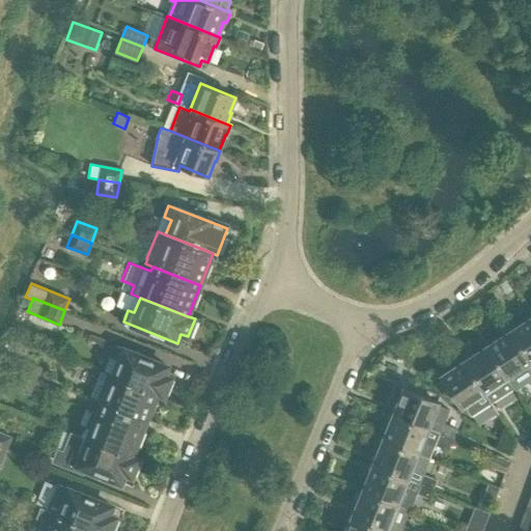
[(530,318),(509,333),(530,365),(530,318)]
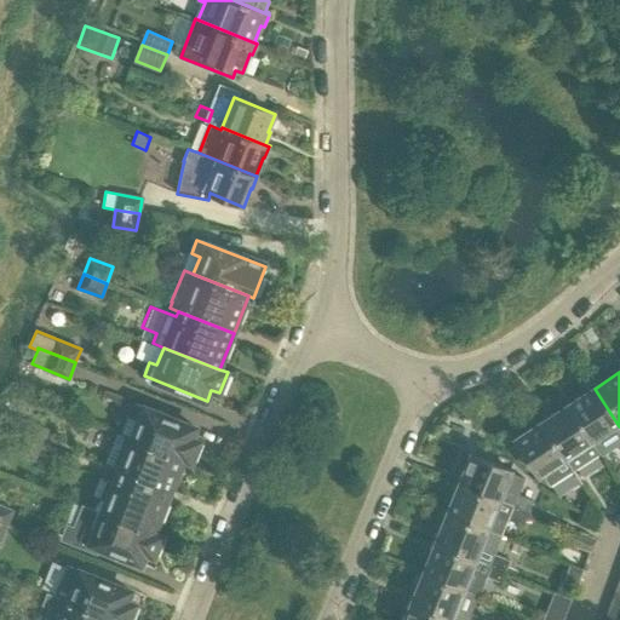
[(608,432),(615,446),(618,443),(619,447),(619,426),(595,389),(568,406),(592,443),(608,432)]
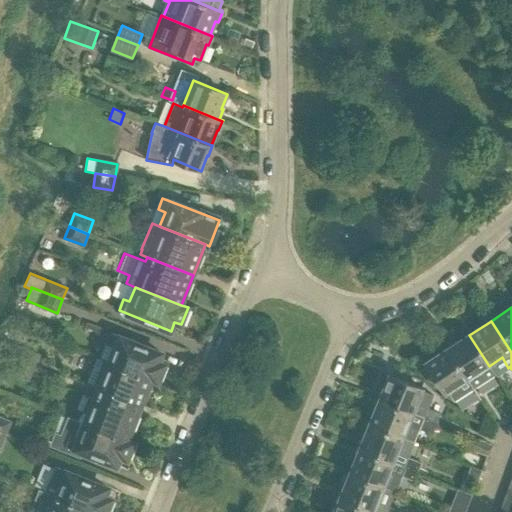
[(110,332),(109,335),(104,333),(101,341),(115,347),(109,362),(152,379),(159,381),(166,364),(159,361),(162,354),(110,332)]
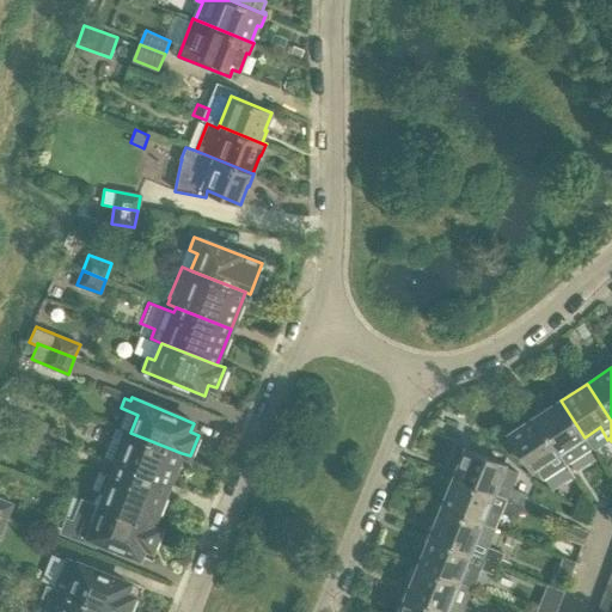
[(592,450),(585,438),(561,401),(534,417),(565,466),(592,450)]
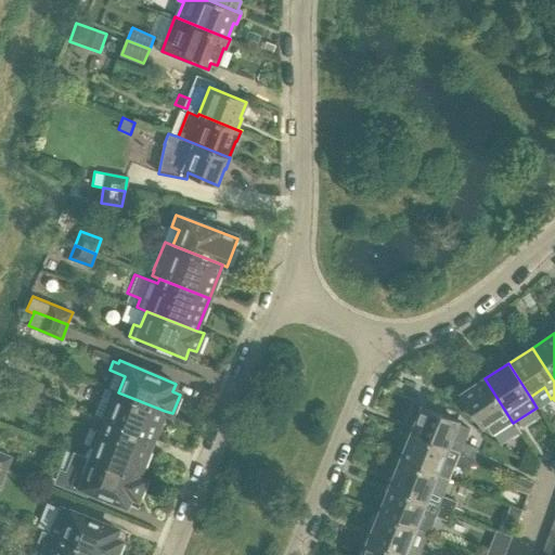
[(42,384),(21,375),(16,389),(37,397),(42,384)]
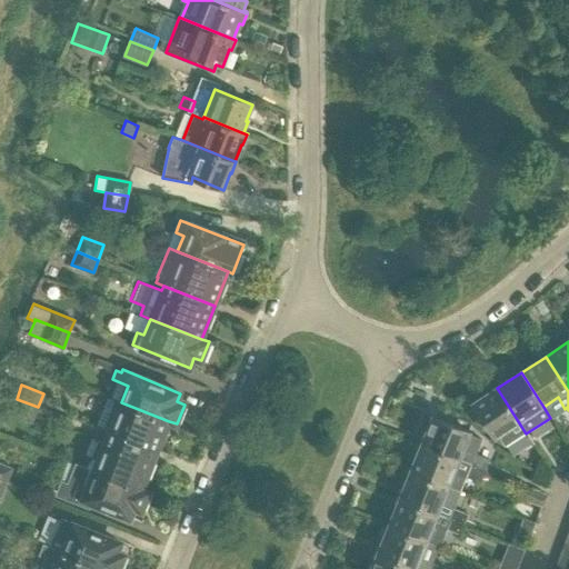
[(472,403),(495,438),(497,436),(505,448),(527,433),(526,433),(497,388),(472,403)]
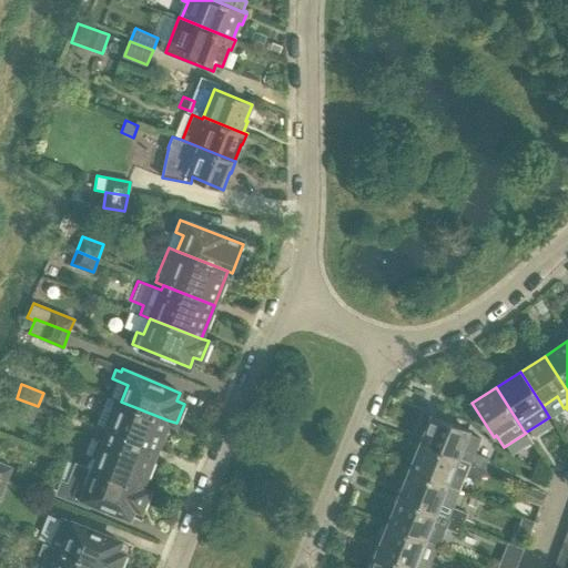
[(111,409),(118,413),(108,435),(154,454),(169,421),(121,402),(115,398),(111,409)]
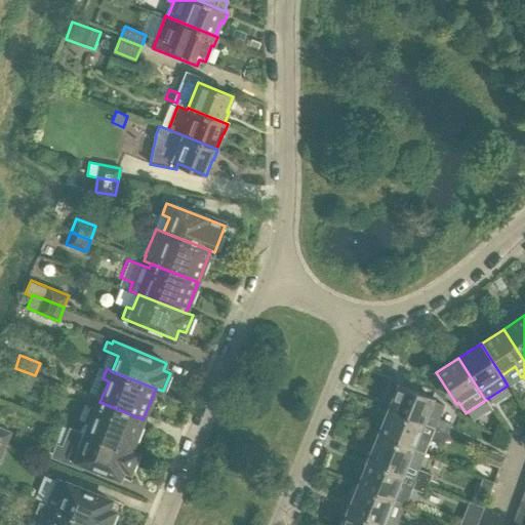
[(391,402),(393,402),(389,411),(447,435),(452,425),(439,418),(440,416),(431,413),(435,402),(432,401),(433,398),(398,384),(391,402)]
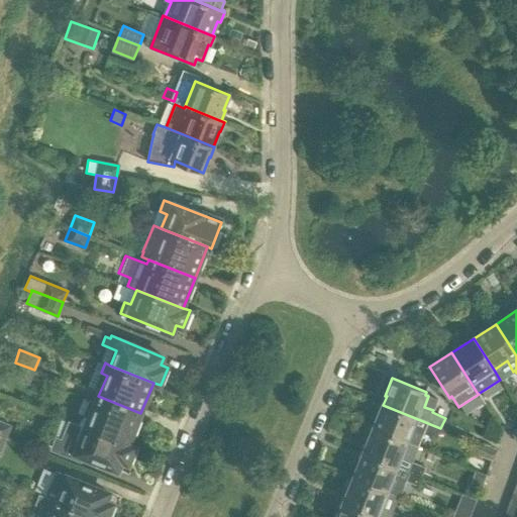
[(84,416),(81,424),(86,426),(128,444),(140,413),(98,396),(96,402),(84,398),(78,413),(84,416)]
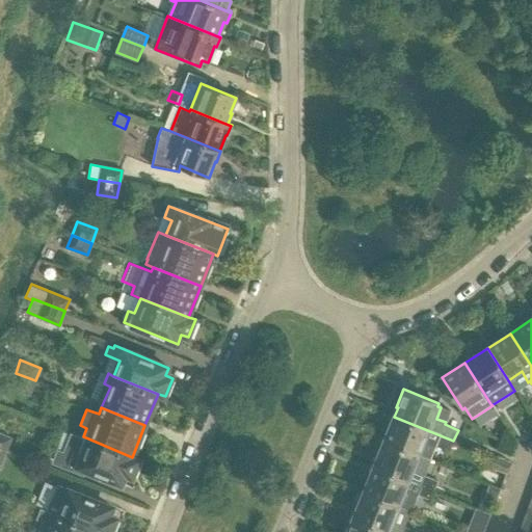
[(391,424),(390,423),(382,442),(430,460),(436,444),(450,449),(453,441),(394,417),(391,424)]
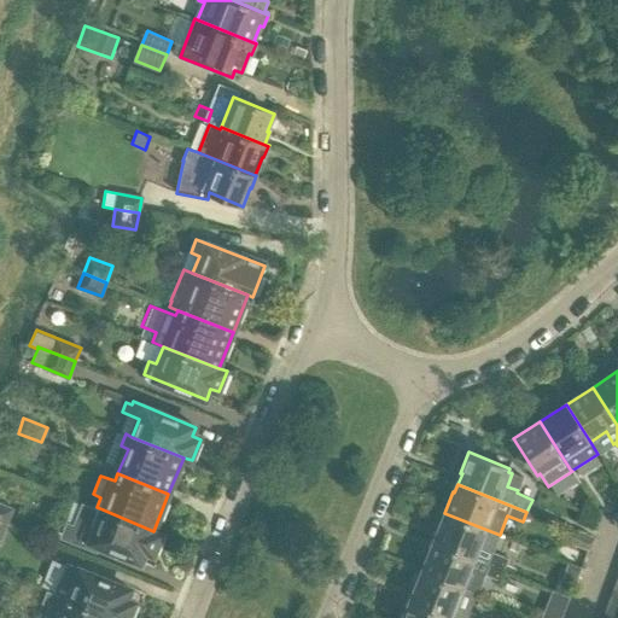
[(12,508),(0,502),(0,519),(7,523),(12,508)]
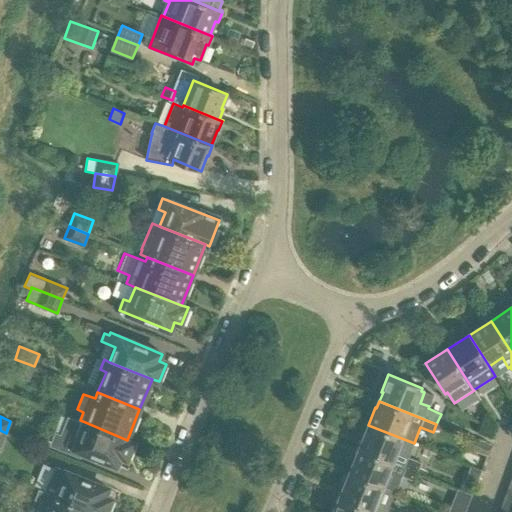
[(127,440),(85,422),(80,420),(80,421),(74,419),(73,420),(67,417),(60,434),(55,432),(49,446),(80,458),(83,452),(117,465),(121,456),(128,459),(135,443),(127,440)]
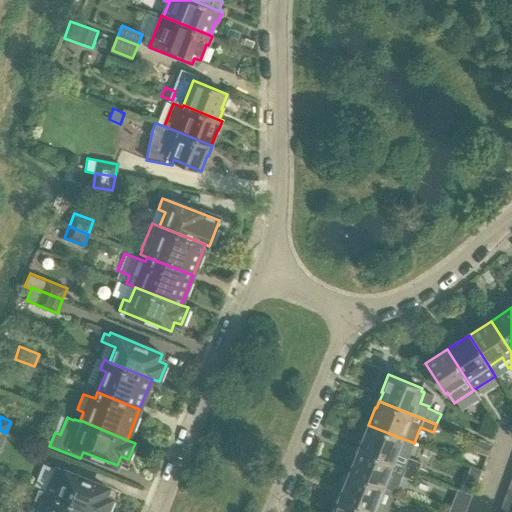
[(362,440),(363,441),(360,449),(416,472),(420,463),(408,458),(414,443),(368,425),(362,440)]
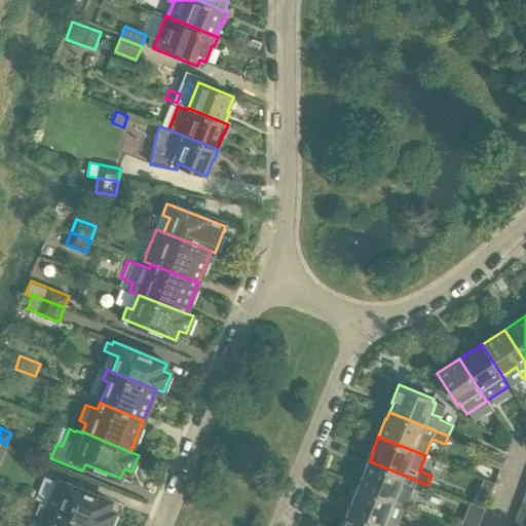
[(499,468),(503,458),(504,453),(484,445),(478,461),(499,468)]
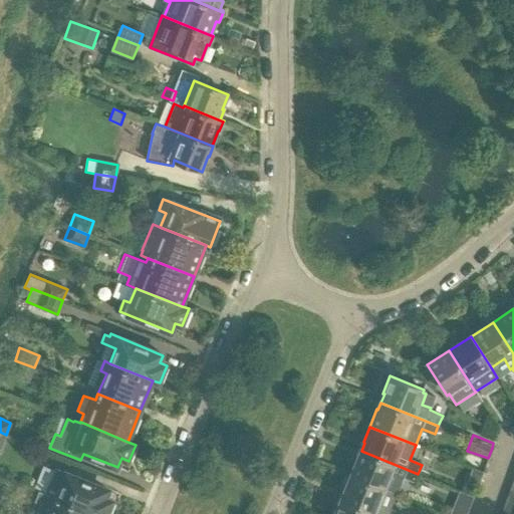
[(358,459),(356,458),(349,475),(397,494),(403,478),(415,483),(418,474),(361,451),(358,459)]
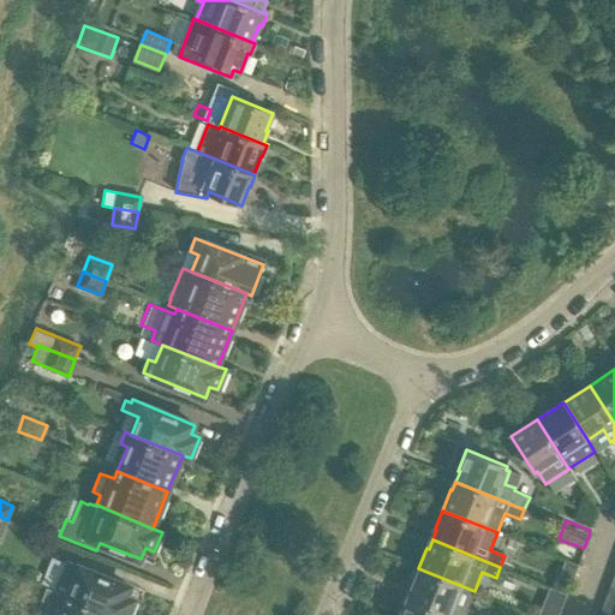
[(81,566),(69,596),(117,614),(129,614),(136,598),(126,595),(130,585),(81,566)]
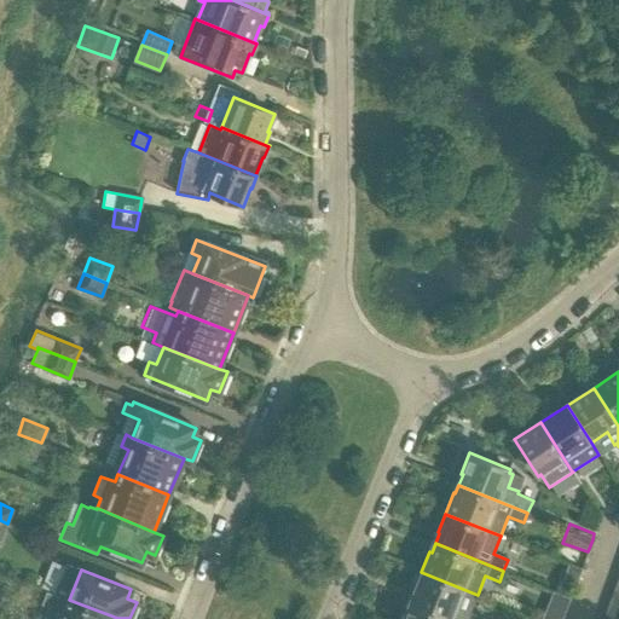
[(414,591),(416,593),(411,603),(450,618),(484,618),(485,618),(470,613),(478,595),(421,572),(414,591)]
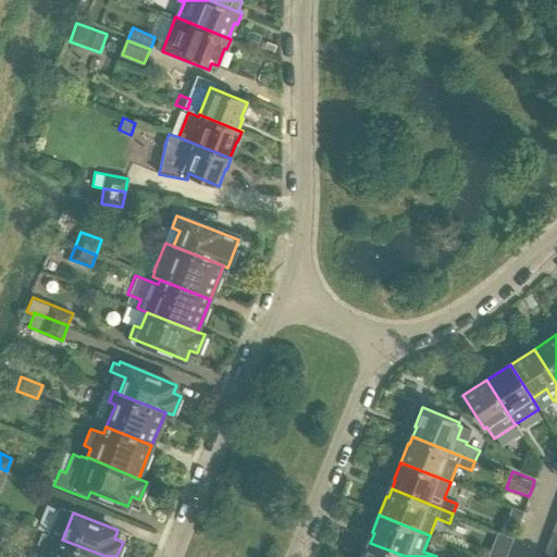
[(493,531),(484,555),(490,556),(505,556),(512,539),(493,531)]
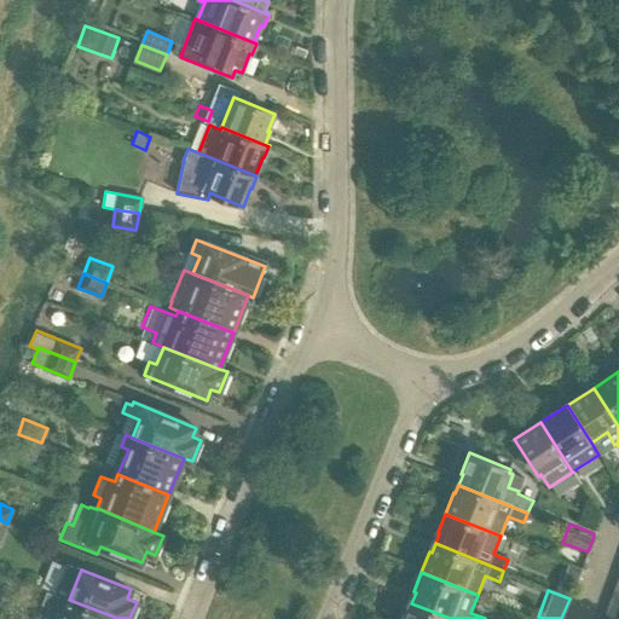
[(63,612),(59,618),(117,618),(69,600),(62,597),(57,609),(63,612)]
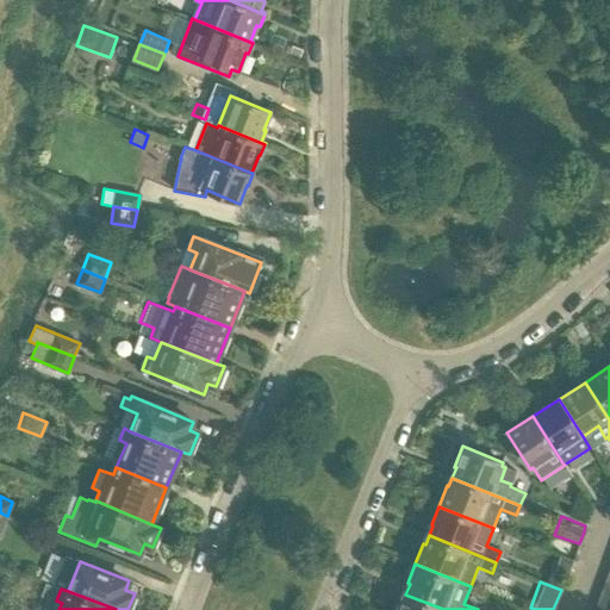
[(396,609),(443,609),(405,595),(402,604),(399,603),(396,609)]
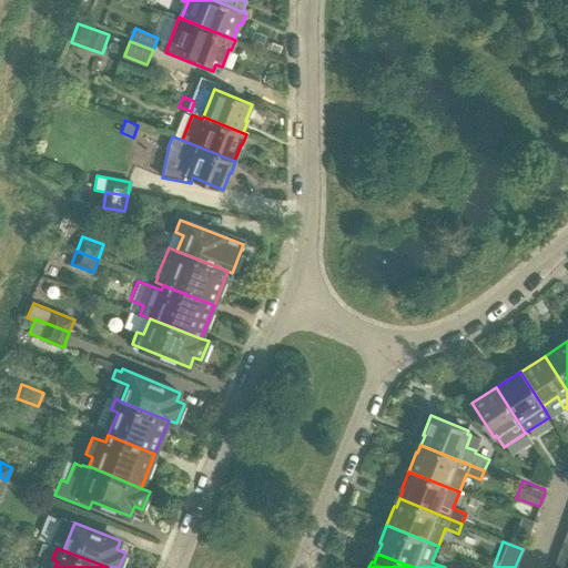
[(567,567),(567,557),(563,555),(557,567),(567,567)]
